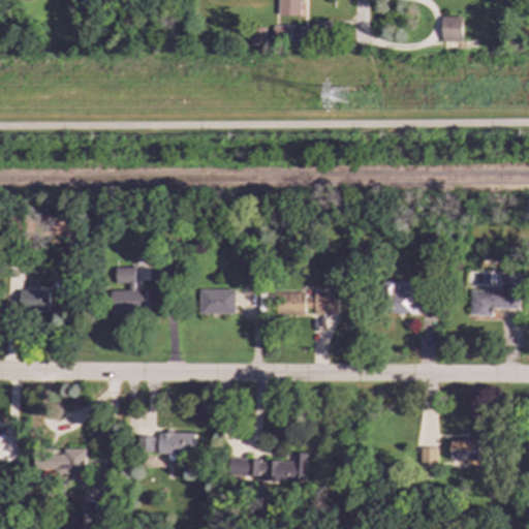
[(277,0),(277,14),(299,16),(300,2),(303,2),(303,0),(277,0)]
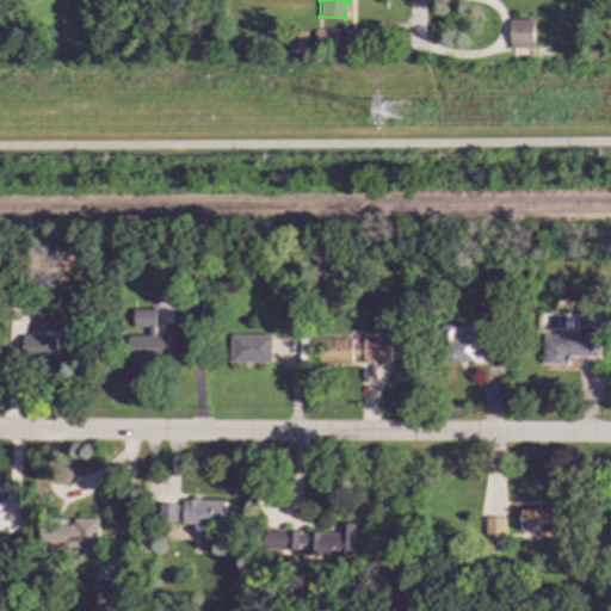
[(532,19),(508,19),(508,48),(532,48),(532,19)]
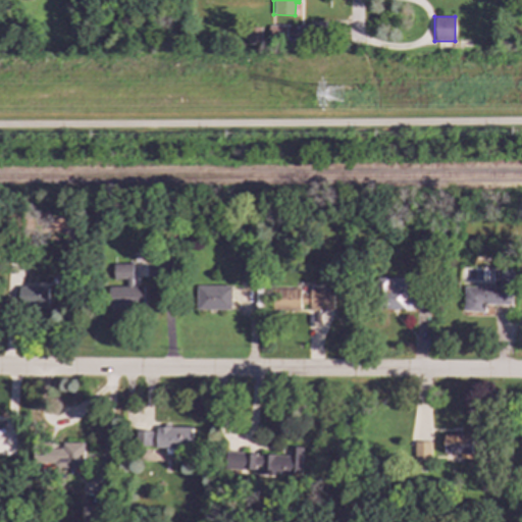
[(144,307),(144,285),(134,285),(133,264),(113,264),(114,280),(126,279),(126,286),(107,286),(108,307),(144,307)]
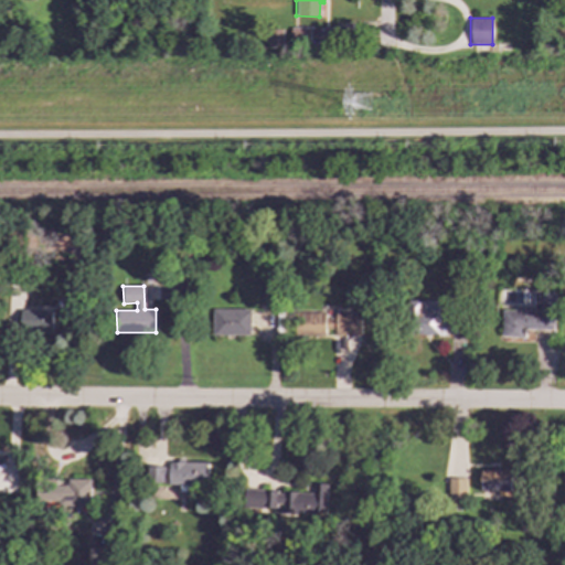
[(259,290),(259,310),(281,310),(281,291),(259,290)]
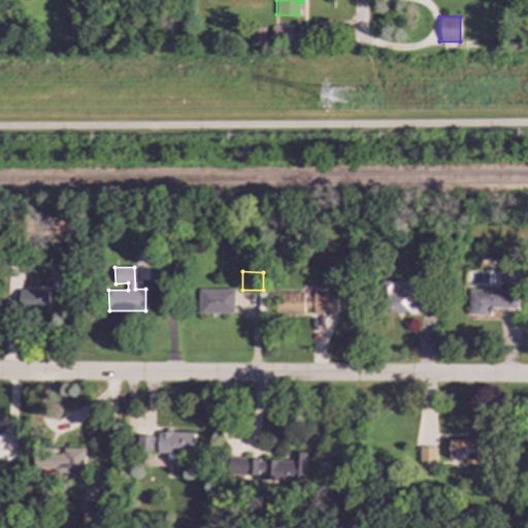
[(518,308),(519,274),(499,273),(498,291),(469,290),(468,315),(490,316),(491,307),(518,308)]
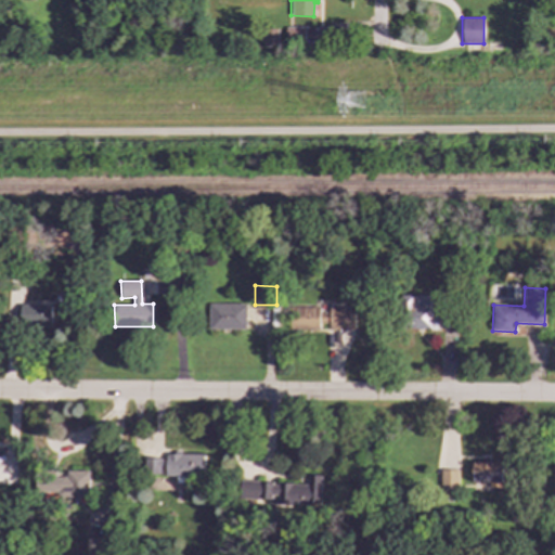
[(431,296),(404,295),(403,328),(450,330),(450,317),(430,315),(431,296)]
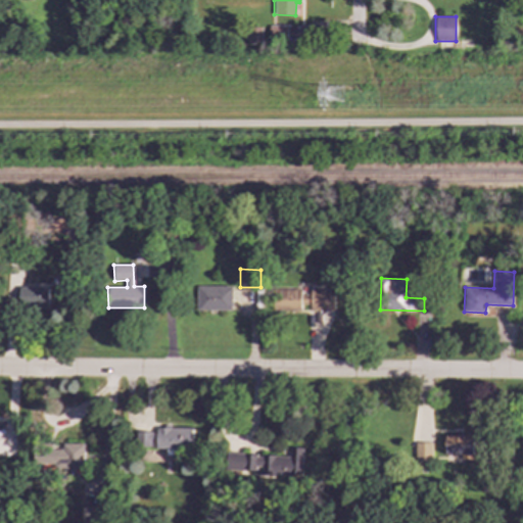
[(231,286),(196,286),(196,311),(232,311),(231,286)]
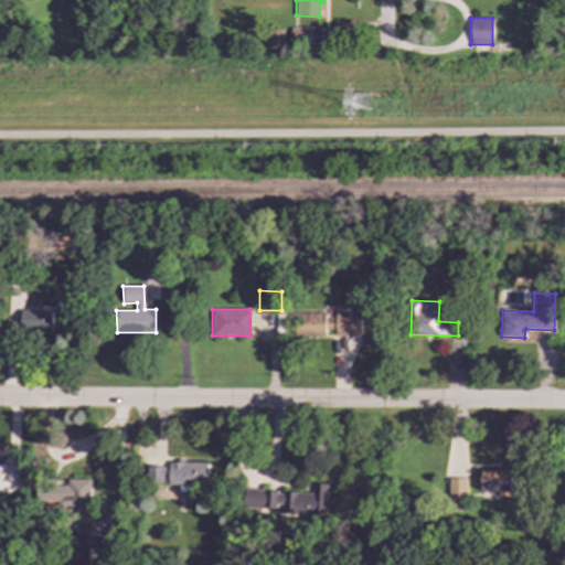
[(52,310),(20,310),(19,333),(52,333),(52,310)]
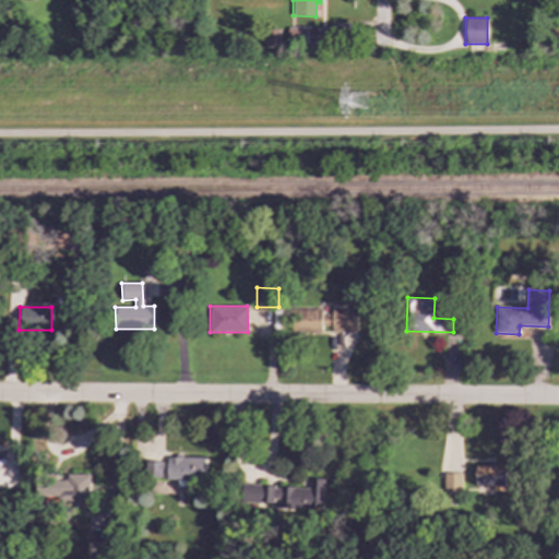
[(357,332),(356,309),(332,309),(332,314),(322,314),(322,309),(290,310),(292,321),(280,321),(280,331),(331,331),(331,332),(357,332)]
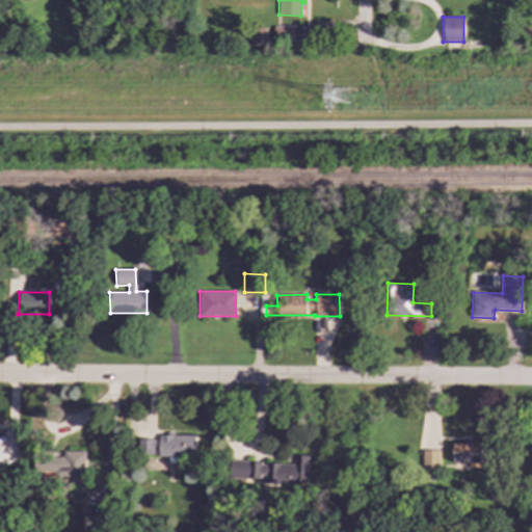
[(195,435),(158,434),(158,439),(139,439),(139,455),(195,457),(195,435)]
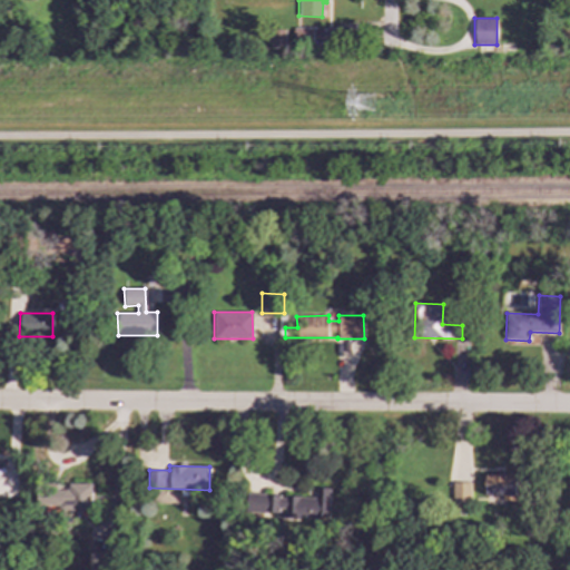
[(485,495),(503,495),(503,501),(516,501),(516,474),(485,474),(485,495)]
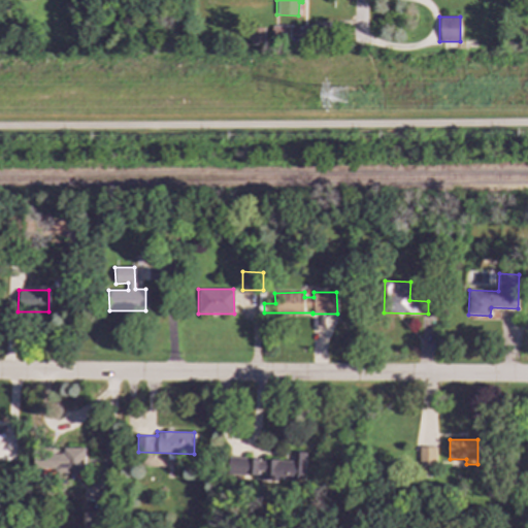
[(436,447),(419,447),(420,466),(436,465),(436,447)]
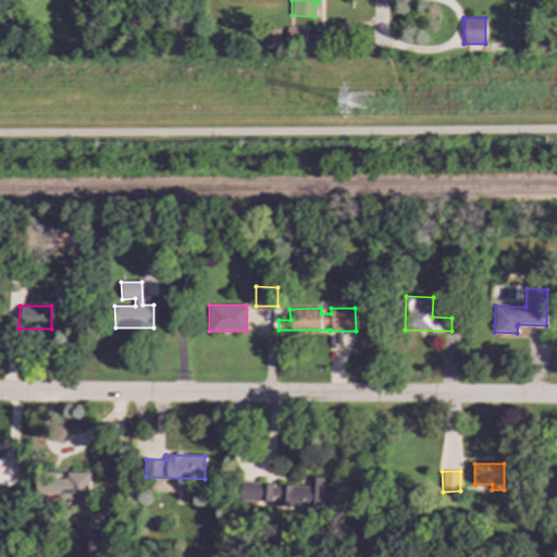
[(89,472),(66,472),(66,479),(52,479),(52,497),(89,498),(89,472)]
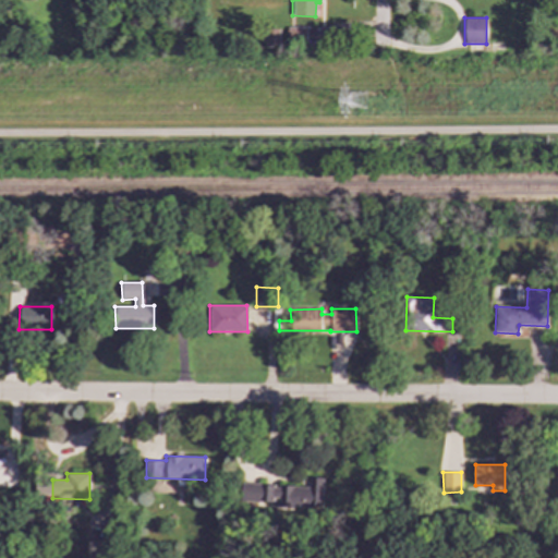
[(322,507),(323,477),(310,476),(310,486),(241,484),(240,501),(277,502),(277,506),(322,507)]
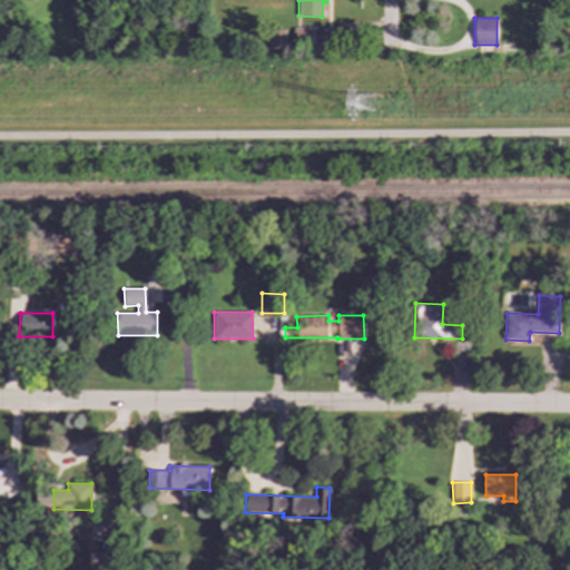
[(88,569),(105,569),(105,551),(88,551),(88,569)]
